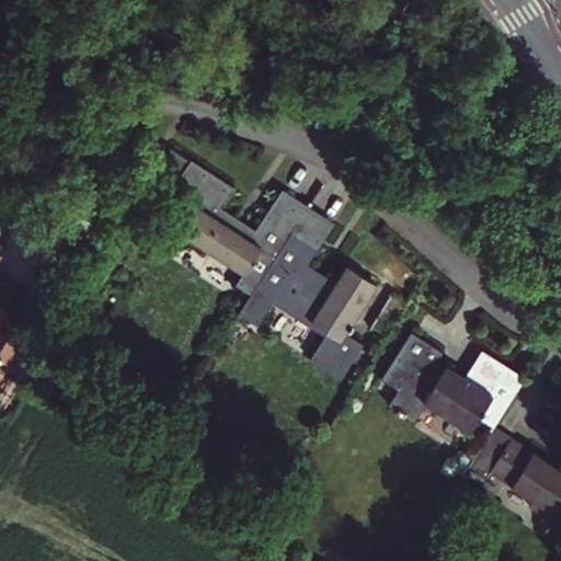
[(289,231),(264,214),(252,233),(216,210),(227,194),(213,185),(205,180),(185,168),(173,187),(193,201),(189,206),(186,205),(170,231),(238,274),(255,285),(260,277),(289,231)]
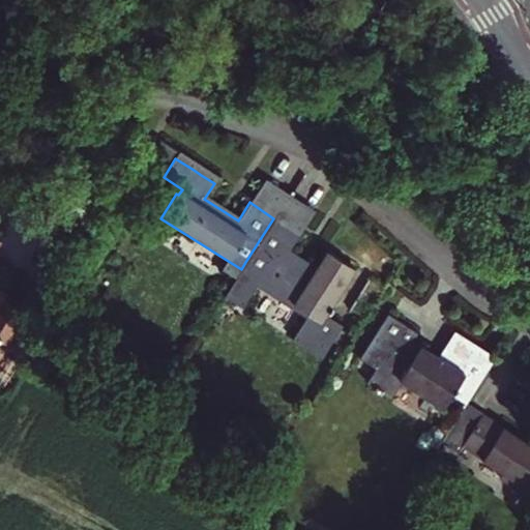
[(267,175),(249,202),(273,218),(280,209),(291,190),(267,175)]
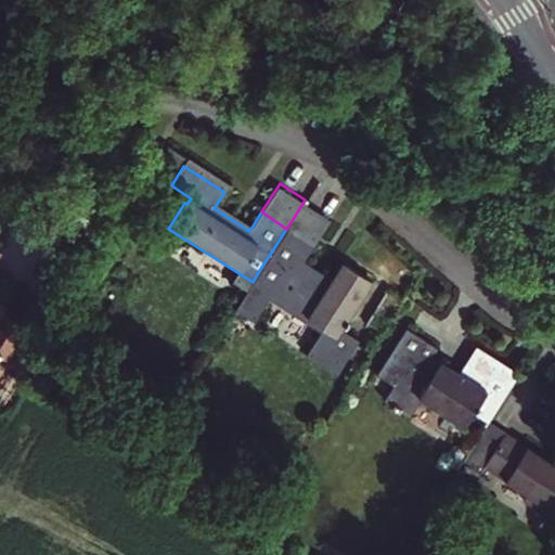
[(293,219),(315,234),(328,215),(305,199),(293,219)]
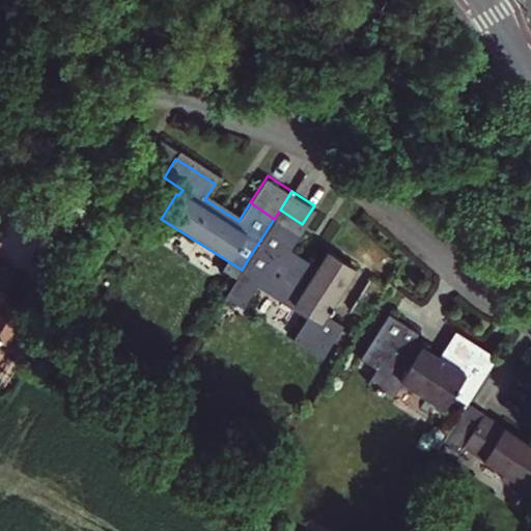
[(332,304),(360,260),(331,242),(319,260),(290,243),(302,224),(280,210),(274,219),(246,262),(264,276),(313,308),(298,332),(324,352),(348,315),(332,304)]
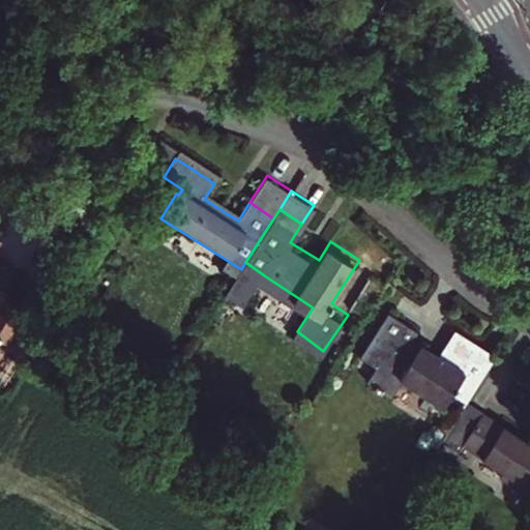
[(241,269),(225,259),(219,266),(237,275),(241,269)]
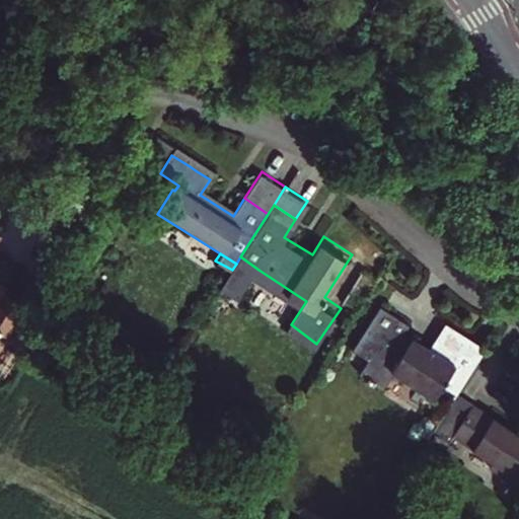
[(236,264),(232,270),(222,286),(241,297),(258,270),(240,256),(236,264)]
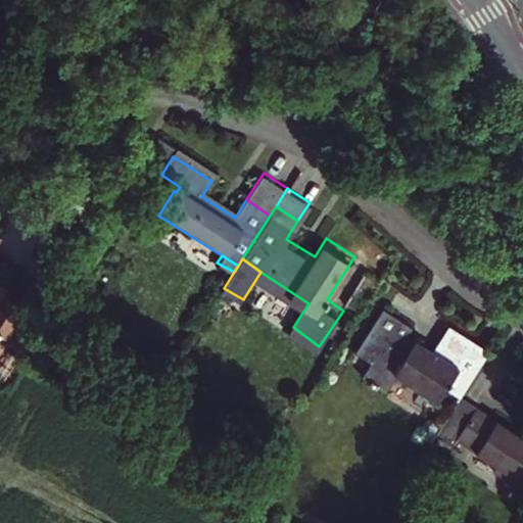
[(0,335),(5,339),(25,308),(0,292),(0,289),(3,285),(0,282),(0,335)]
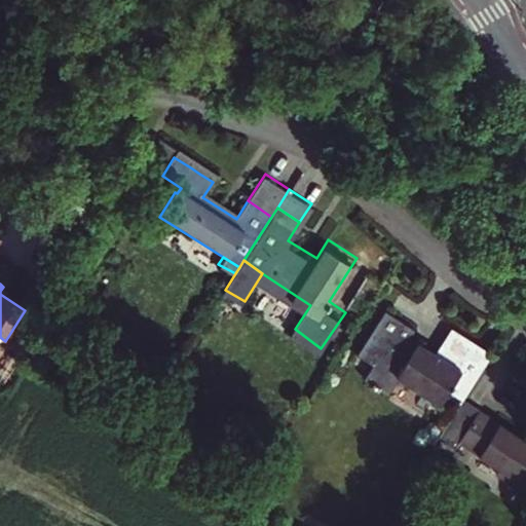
[(454,387),(467,397),(495,354),(478,343),(461,368),(444,357),(421,342),(418,347),(410,341),(419,329),(391,309),(362,351),(378,363),(370,376),(392,390),(403,376),(445,403),(454,387)]
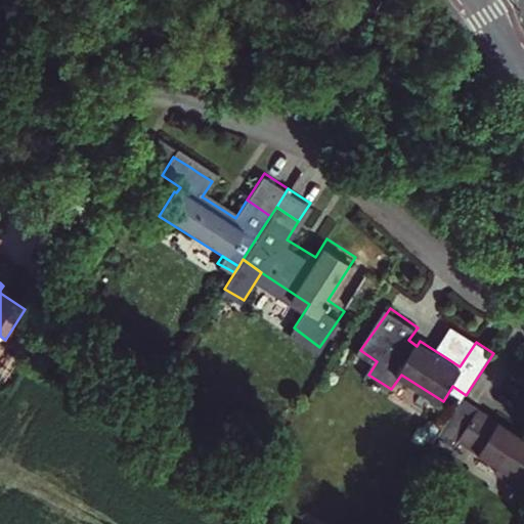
[(460,366),(476,342),(456,331),(442,355),(460,366)]
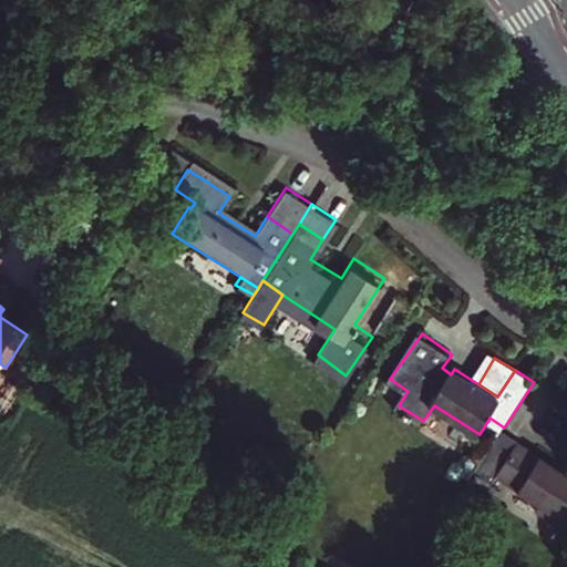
[(529,502),(556,462),(519,437),(492,476),(529,502)]
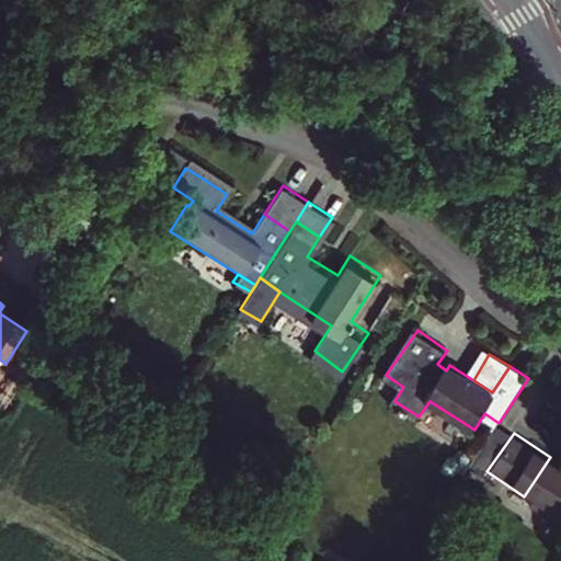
[(550,457),(524,496),(529,501),(525,507),(557,528),(560,521),(560,464),(557,461),(550,457)]
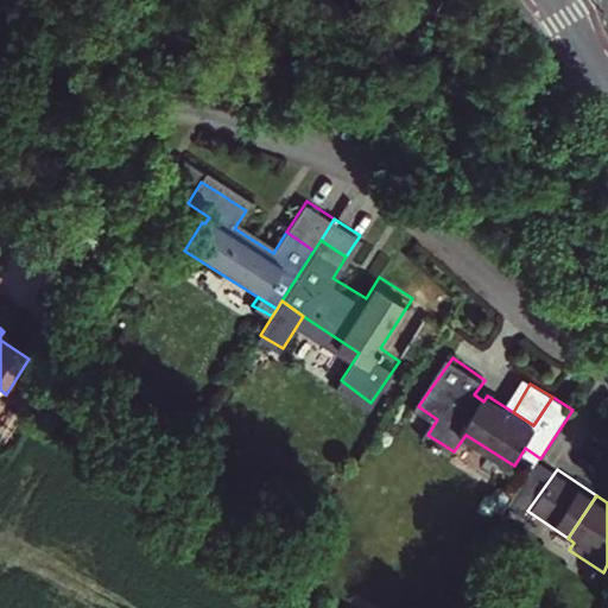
All buildings are outlined.
